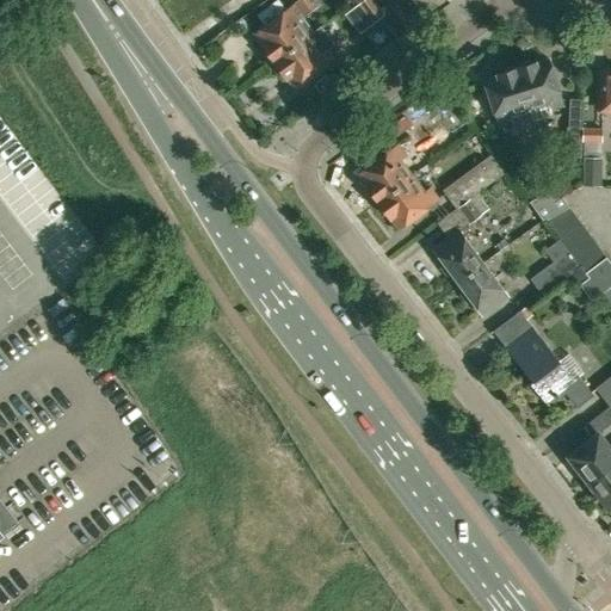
[(264,25),(254,32),(263,43),(260,44),(263,48),(264,51),(267,57),(271,59),(273,62),(309,35),(316,30),(304,14),(295,2),(285,10),(278,0),(277,0),(257,16),(264,25)]
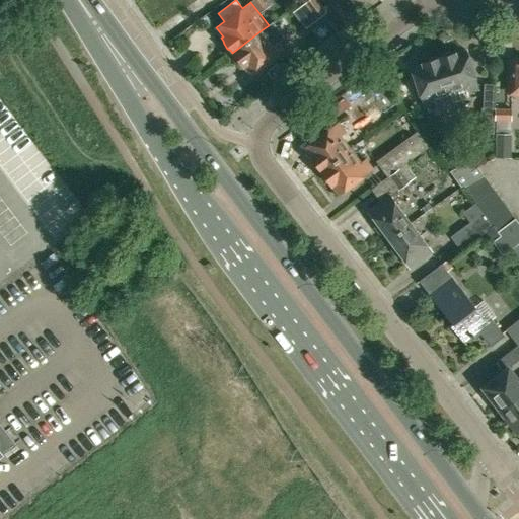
[(315,0),(308,0),(303,4),(316,20),(325,12),(315,0)]
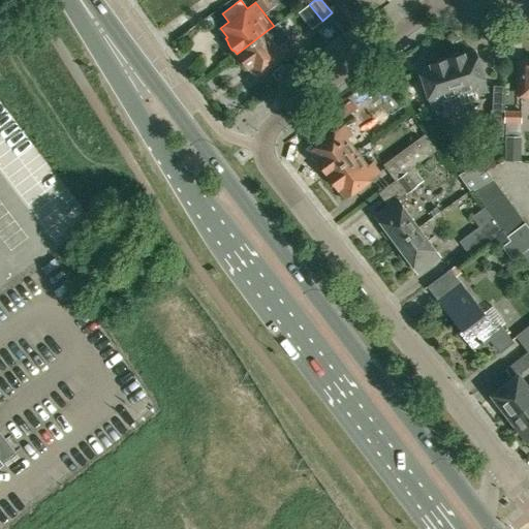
[(207,27),(212,28),(219,23),(216,20),(213,21),(209,14),(201,21),(207,27)]
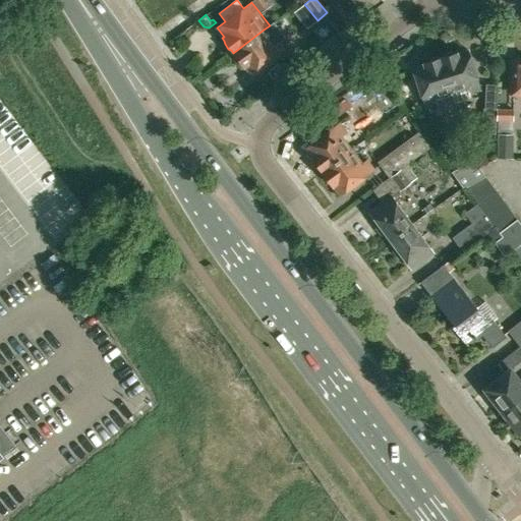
[(264,30),(233,53),(234,55),(235,58),(238,63),(241,64),(243,67),(245,66),(252,75),(287,50),(279,39),(283,36),(274,22),(270,25),(264,30)]
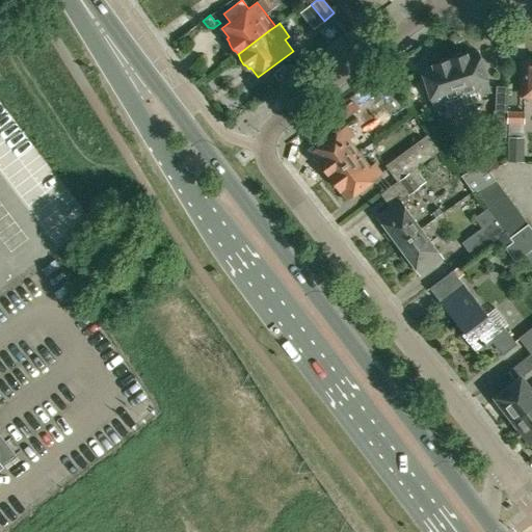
[(479,96),(491,91),(478,51),(468,55),(467,53),(463,54),(460,53),(454,55),(452,57),(449,58),(466,109),(467,109),(466,105),(477,101),(479,98),(479,96)]
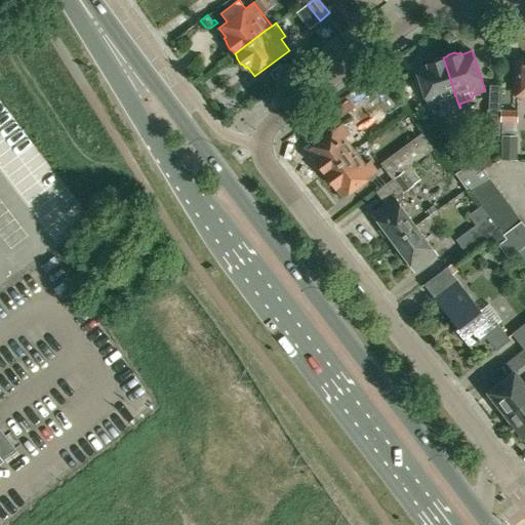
[(458,108),(459,108),(443,57),(440,58),(437,57),(432,59),(430,62),(426,63),(427,65),(415,69),(429,108),(440,105),(443,113),(458,108)]
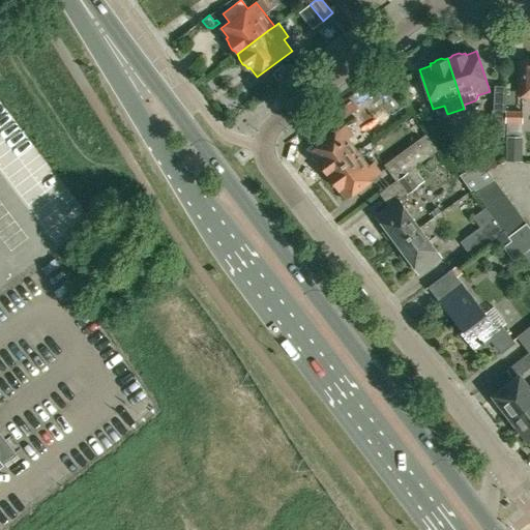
[(529,95),(529,60),(522,60),(521,95),(529,95)]
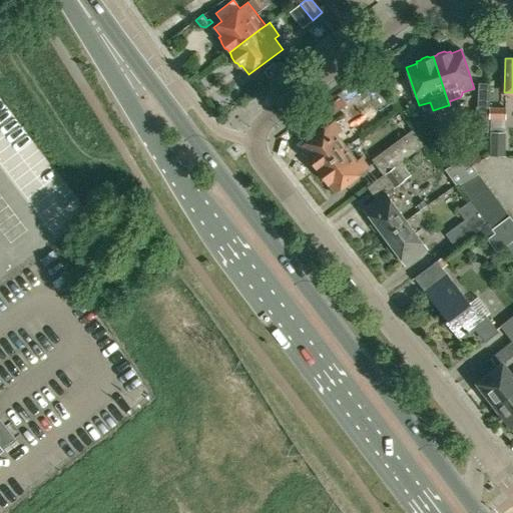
[(478,107),(489,107),(490,83),(479,83),(478,107)]
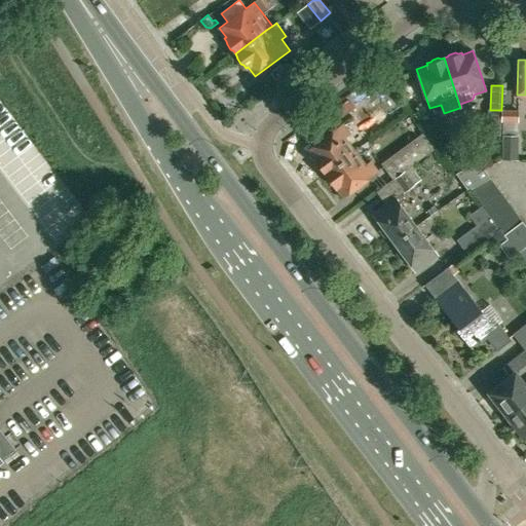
[(357,109),(350,101),(337,110),(343,118),(357,109)]
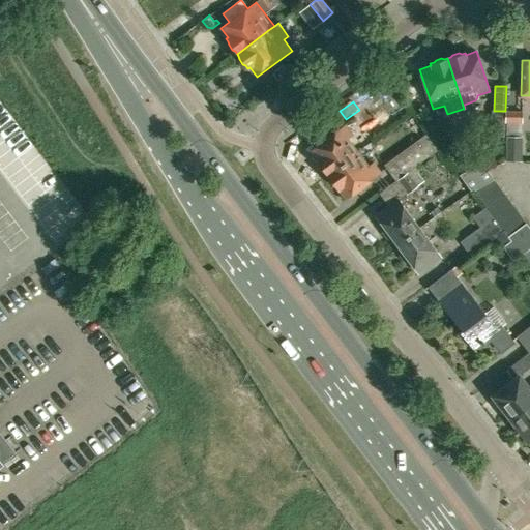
[(522,111),(505,111),(505,121),(522,121),(522,111)]
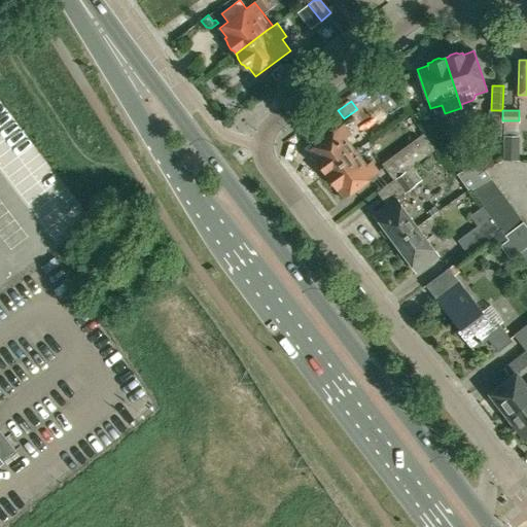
[(325,174),(354,152),(345,139),(350,135),(343,124),(309,148),(316,159),(314,160),(317,163),(317,166),(320,170),(323,171),(325,174)]
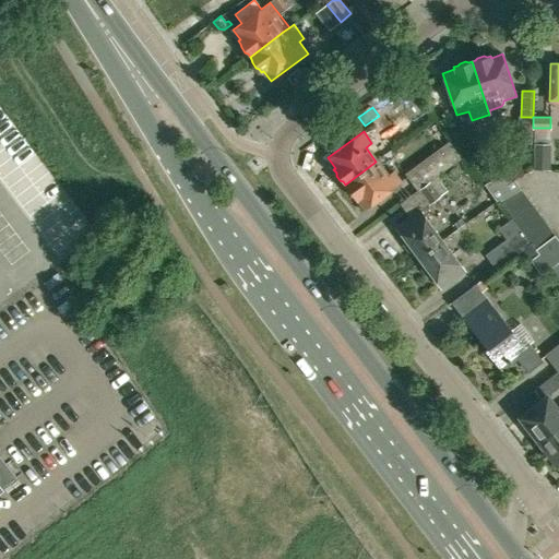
[(550,145),(533,144),(532,170),(549,171),(550,145)]
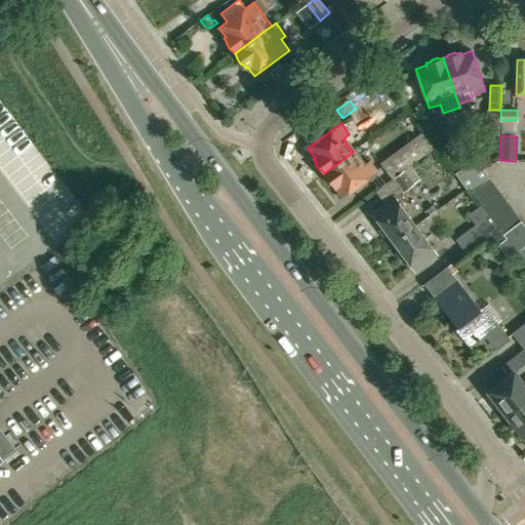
[(392,178),(408,166),(432,150),(421,136),(381,165),(392,178)]
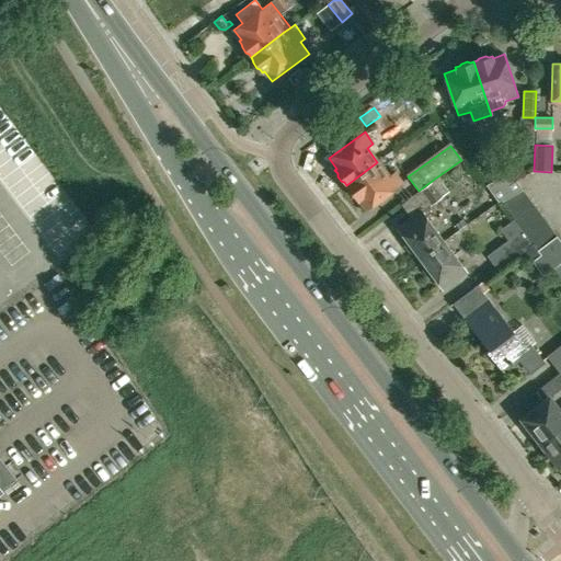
[(353,196),(355,197),(357,201),(359,199),(367,209),(403,183),(395,172),(388,176),(377,162),(346,185),(348,187),(348,192),(353,196)]
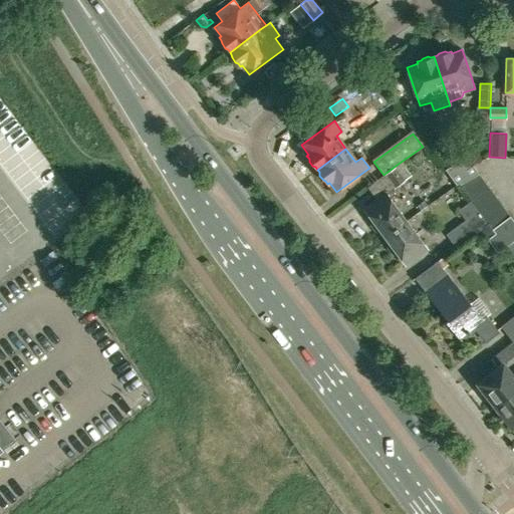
[(459,183),(460,184),(479,174),(467,158),(445,170),(456,185),(459,183)]
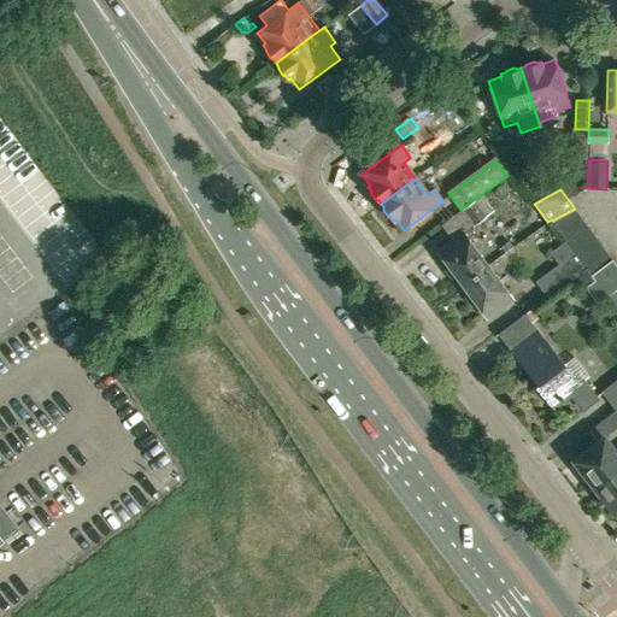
[(481,195),(460,211),(471,225),(492,210),(481,195)]
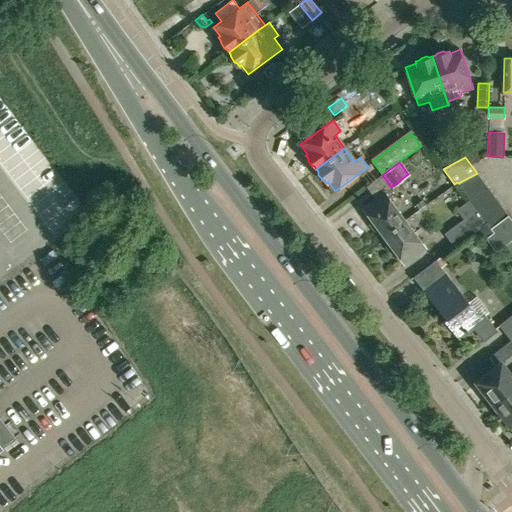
[(458,183),(466,194),(483,182),(477,173),(458,183)]
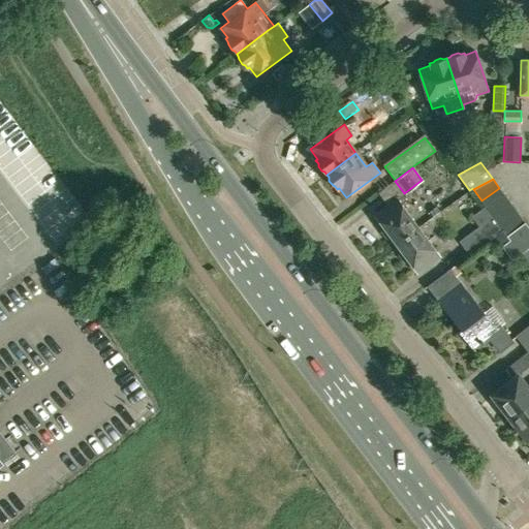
[(481,200),(486,207),(488,210),(505,196),(499,188),(481,200)]
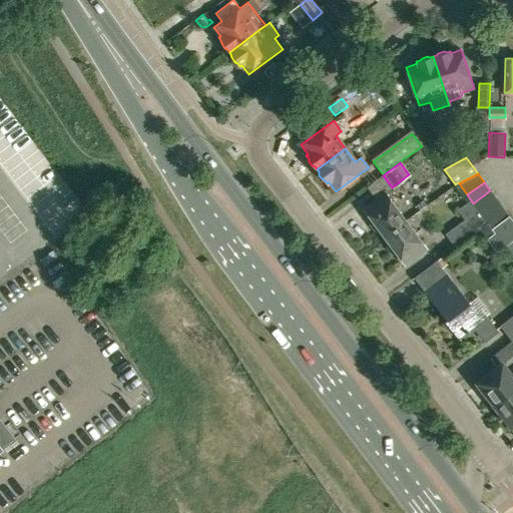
[(473,203),(479,211),(497,199),(490,190),(473,203)]
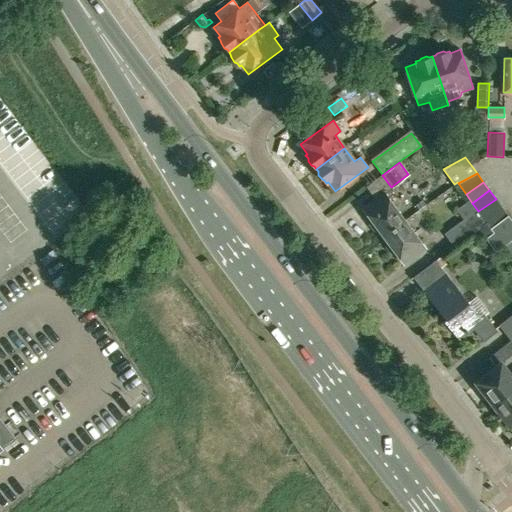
[(383,236),(405,220),(384,192),(363,208),(370,218),(369,223),(374,230),(380,231),(383,236)]
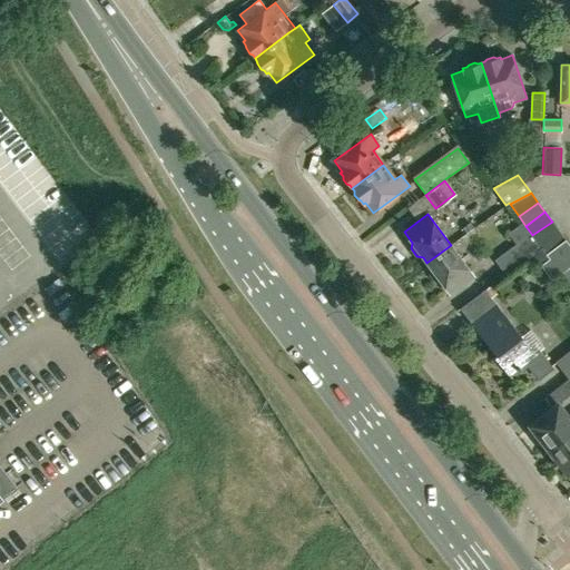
[(532,235),(540,245),(559,231),(552,222),(532,235)]
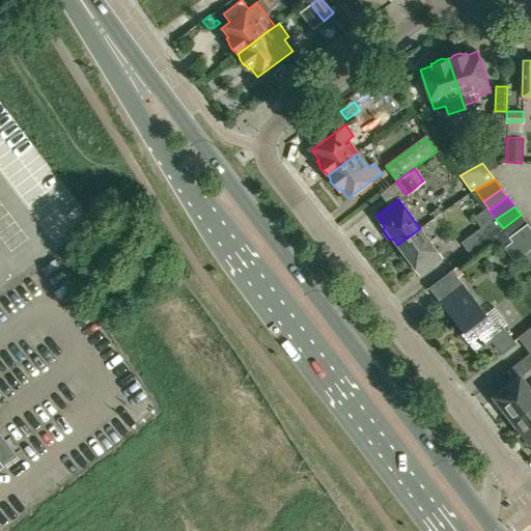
[(496,219),(490,211),(487,207),(473,218),(480,227),(460,243),(471,255),(493,239),(504,230),(503,228),(496,219)]
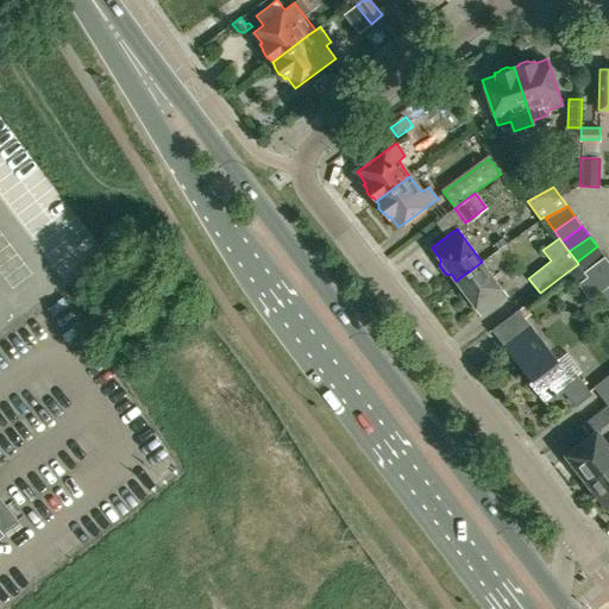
[(597,246),(577,262),(578,264),(584,271),(604,257),(597,246)]
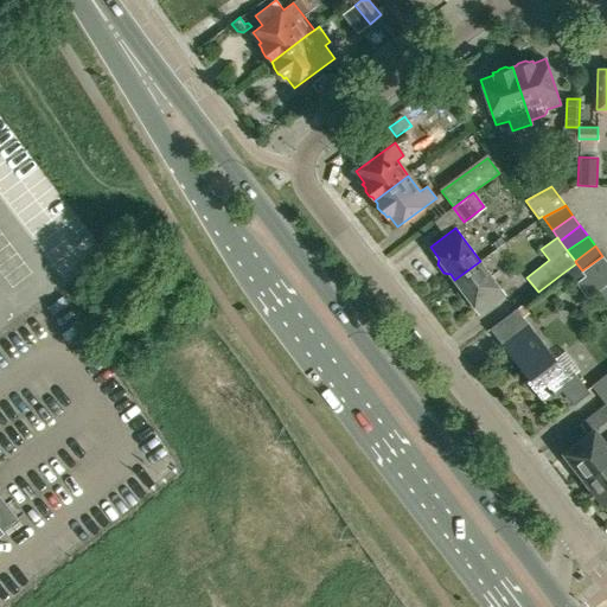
[(606,261),(602,256),(582,270),(598,291),(606,282),(606,261)]
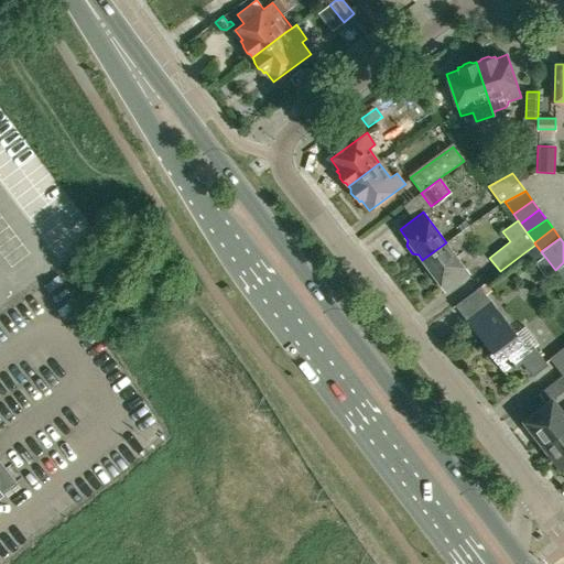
[(445,291),(469,273),(446,242),(422,260),(426,266),(425,271),(431,279),(437,280),(445,291)]
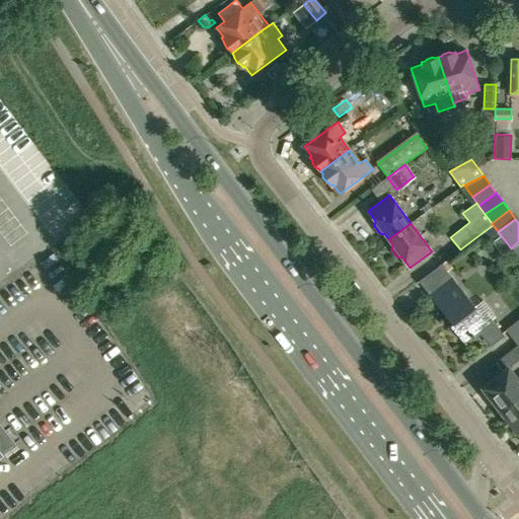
[(492,319),(495,316),(483,301),(475,307),(441,264),(417,282),(418,283),(420,281),(447,315),(451,312),(456,319),(450,324),(465,345),(480,332),(491,346),(504,335),(492,319)]
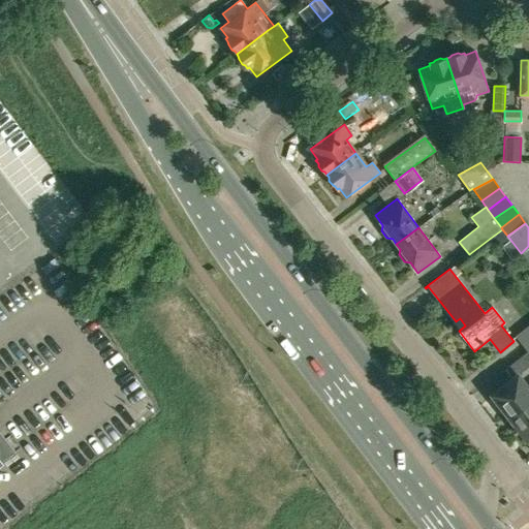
[(528,325),(516,337),(527,352),(528,350),(528,325)]
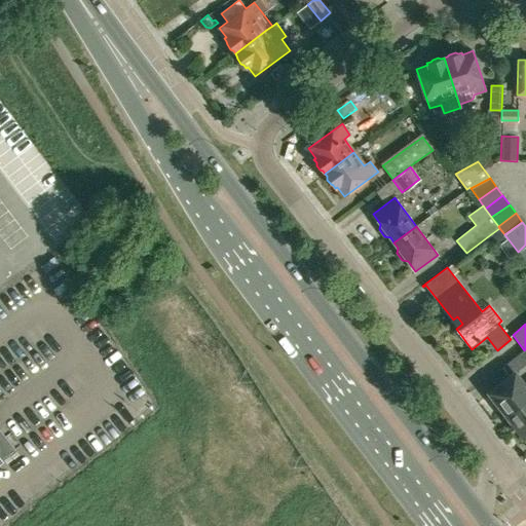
[(506,416),(525,401),(525,385),(525,386),(515,373),(489,392),(506,416)]
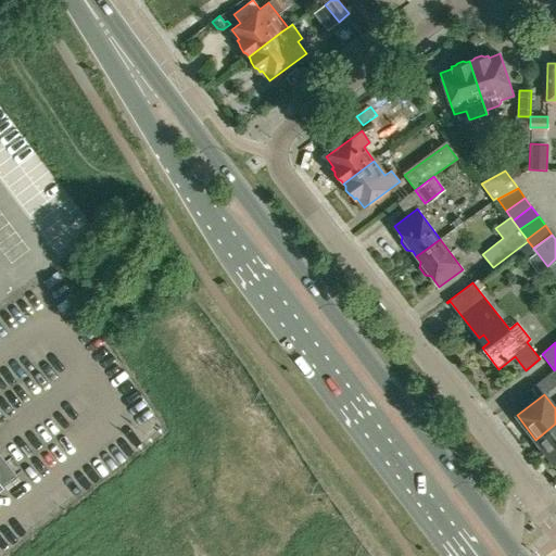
[(555,424),(535,440),(555,464),(555,462),(555,424)]
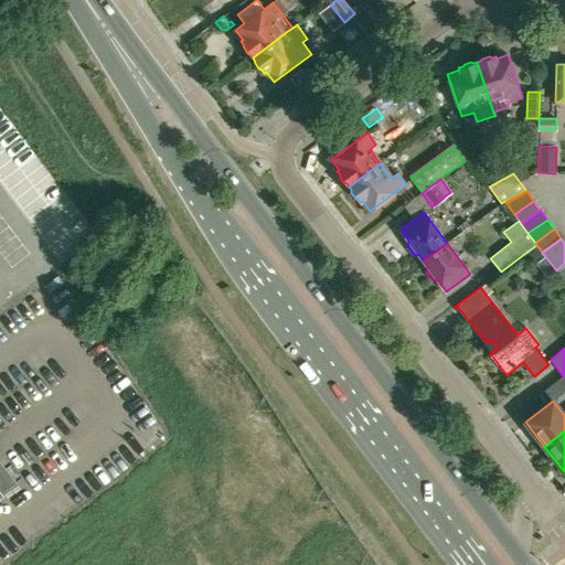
[(0,498),(3,496),(2,493),(16,482),(0,461),(0,498)]
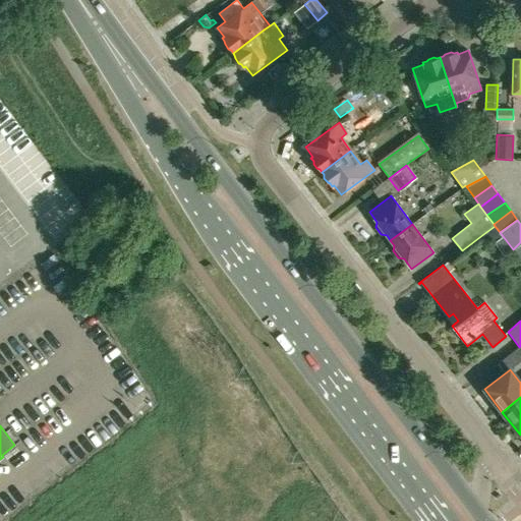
All buildings are outlined.
